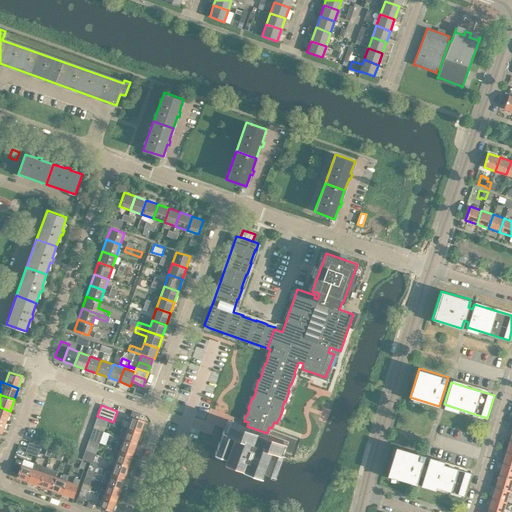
[(0,419),(6,422),(10,411),(0,407),(0,419)]
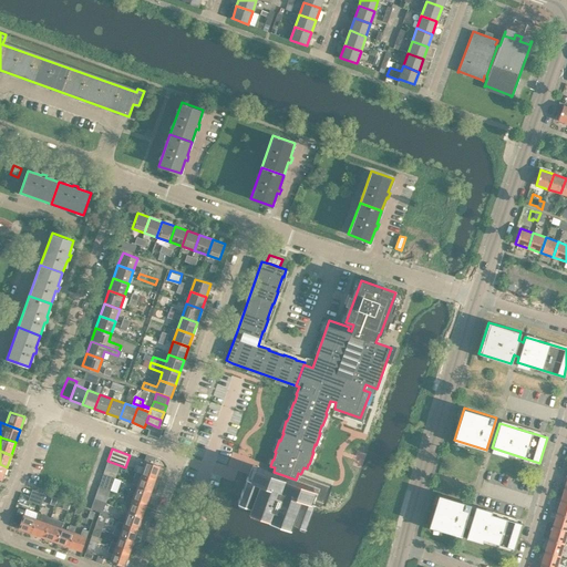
[(107,461),(103,474),(114,478),(120,465),(107,461)]
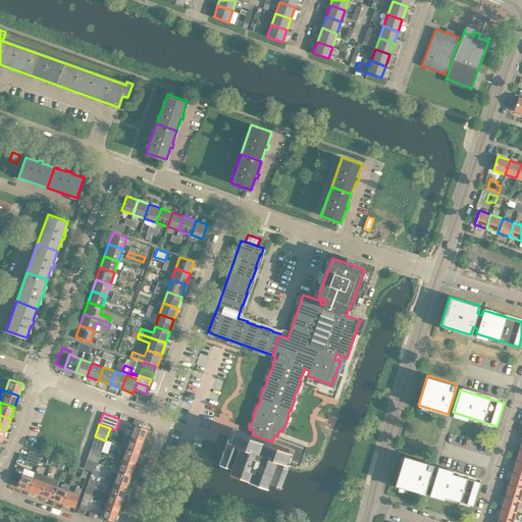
[(127,428),(125,433),(143,440),(147,428),(135,424),(133,430),(127,428)]
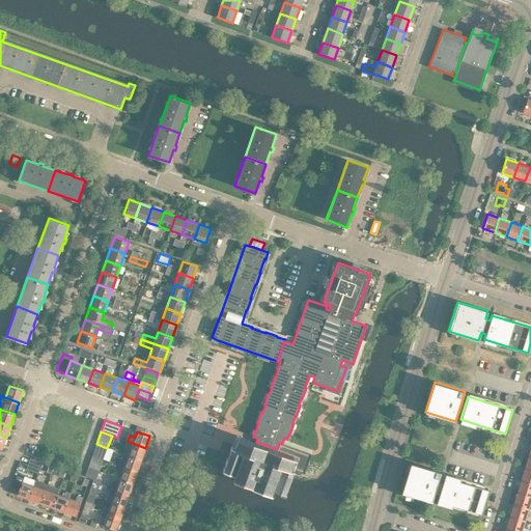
[(231,446),(223,470),(225,470),(225,468),(230,470),(230,472),(235,474),(233,479),(235,479),(236,476),(247,480),(246,483),(253,486),(262,490),(262,491),(273,494),(275,488),(281,491),(281,488),(287,491),(291,478),(295,470),(304,474),(311,453),(282,443),(281,444),(279,443),(277,449),(256,442),(241,437),(236,448),(231,446)]
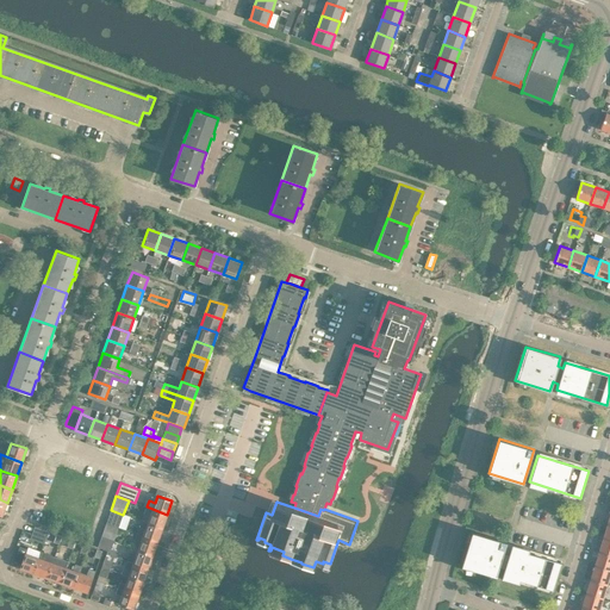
[(142,521),(148,523),(148,522),(162,528),(167,515),(147,506),(147,508),(142,521)]
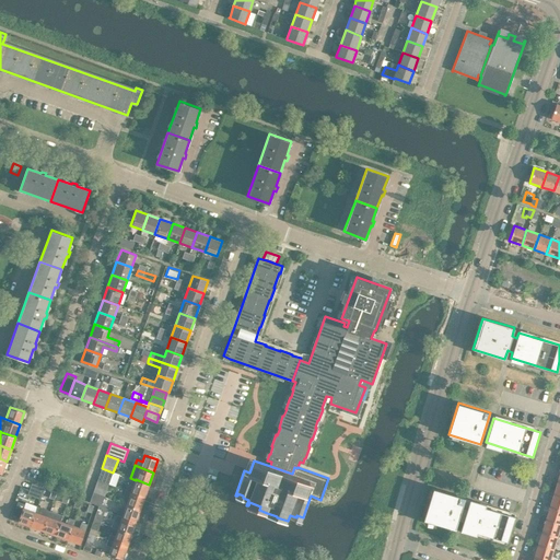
[(102,468),(97,480),(108,485),(113,473),(102,468)]
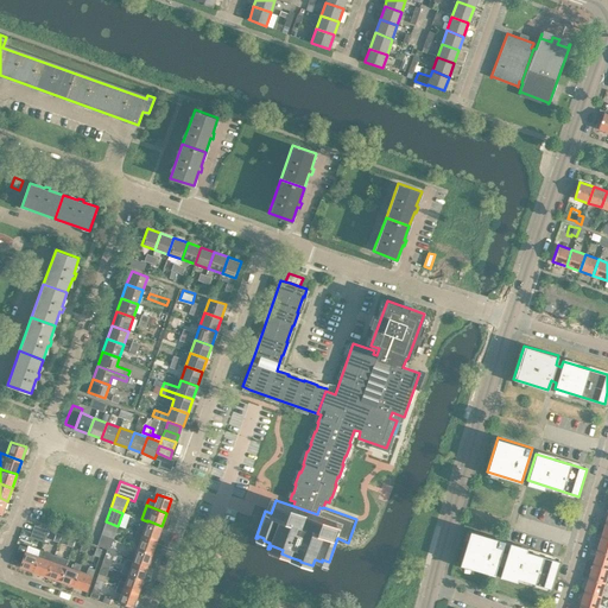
[(138,525),(135,532),(157,539),(162,526),(147,520),(147,521),(145,527),(138,525)]
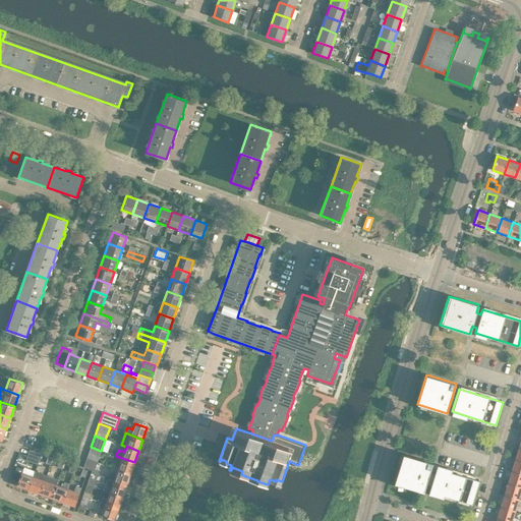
[(91,447),(87,458),(97,462),(101,451),(91,447)]
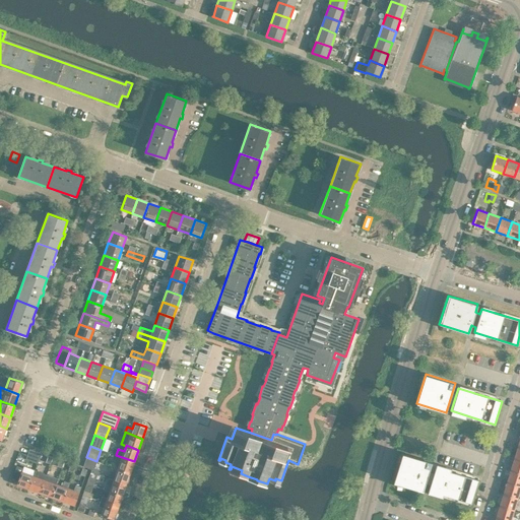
[(25,459),(38,463),(42,453),(29,449),(25,459)]
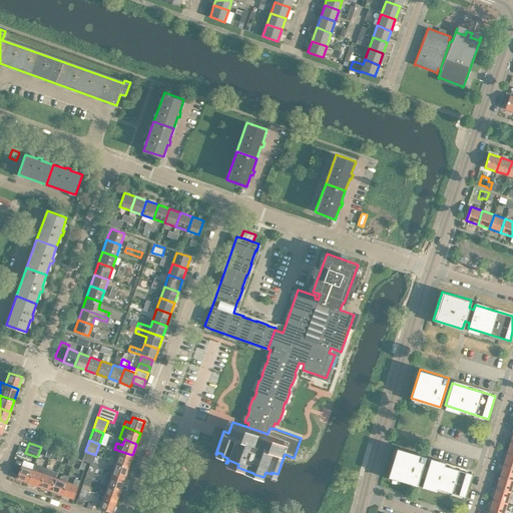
[(388,476),(417,485),(426,456),(397,447),(388,476)]
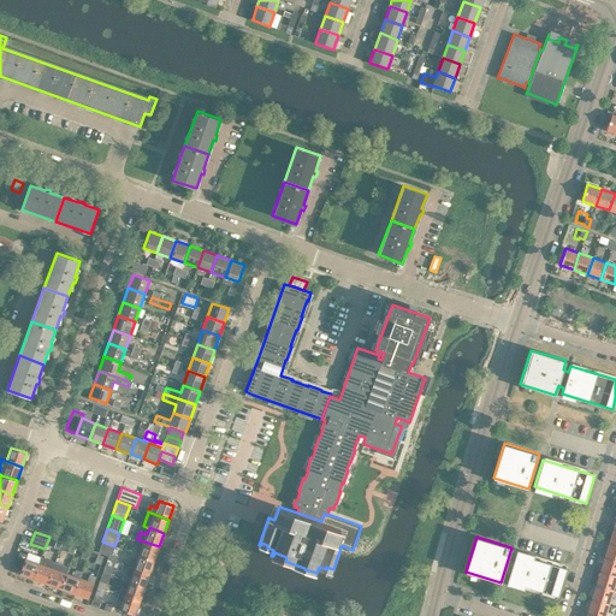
[(142,549),(140,555),(154,561),(159,546),(137,539),(135,546),(142,549)]
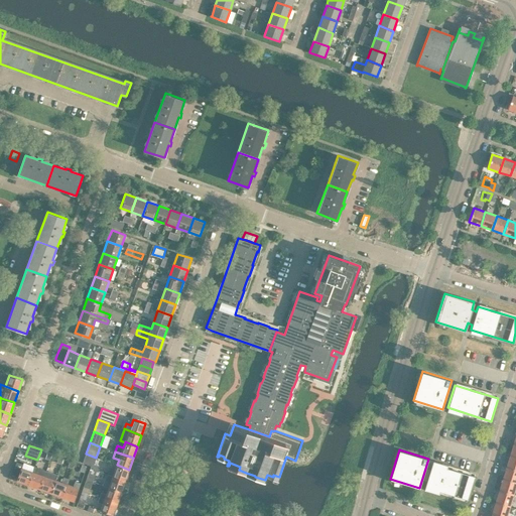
[(90,469),(95,470),(97,471),(98,466),(94,465),(96,458),(86,454),(83,463),(91,466),(90,469)]
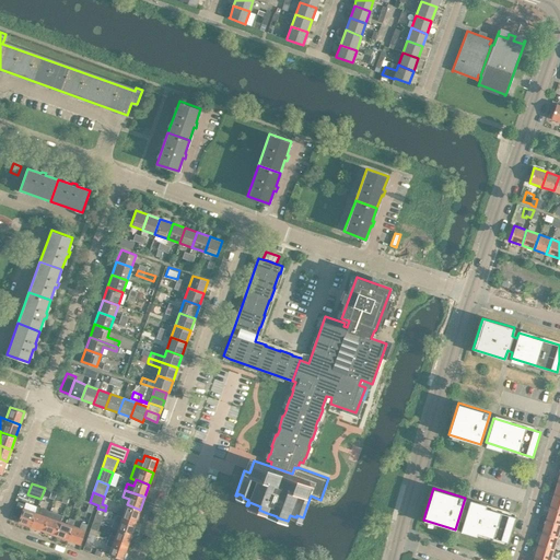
[(559,494),(553,493),(550,506),(559,509),(559,494)]
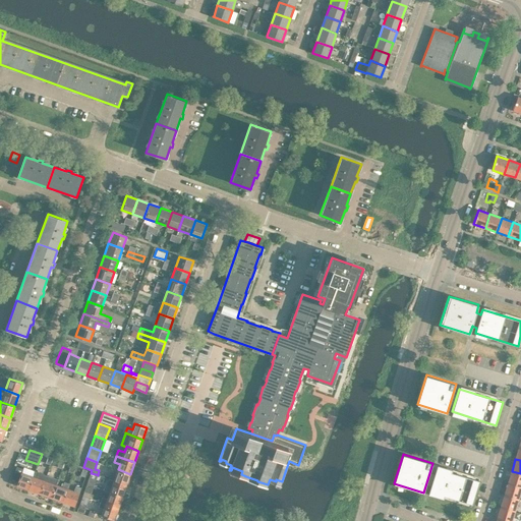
[(16,485),(29,489),(33,476),(21,472),(23,469),(16,467),(12,479),(18,481),(16,485)]
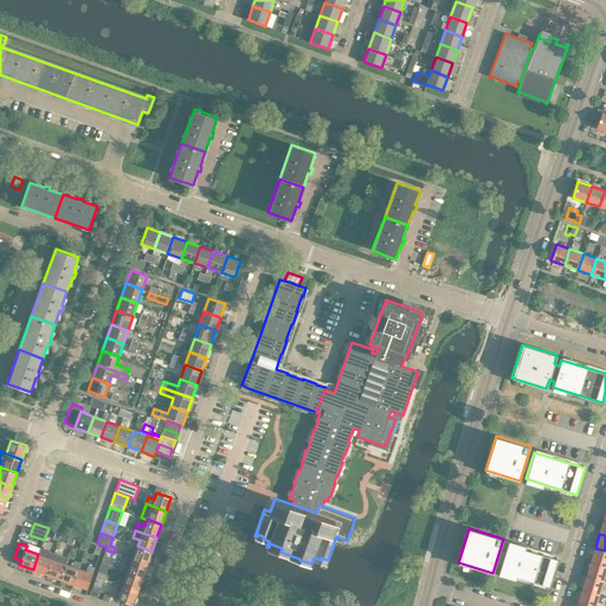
[(500,571),(549,586),(558,559),(508,543),(500,571)]
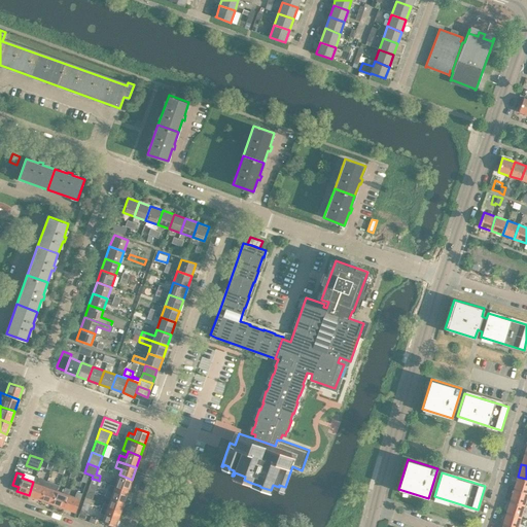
[(112,480),(110,485),(128,491),(132,480),(119,475),(116,482),(112,480)]
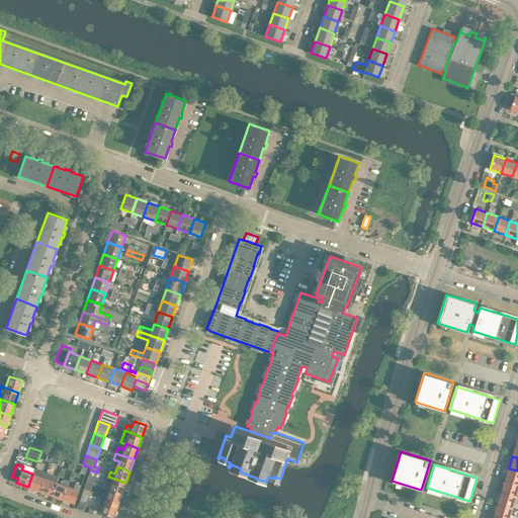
[(28,487),(39,491),(47,472),(34,468),(32,473),(28,487)]
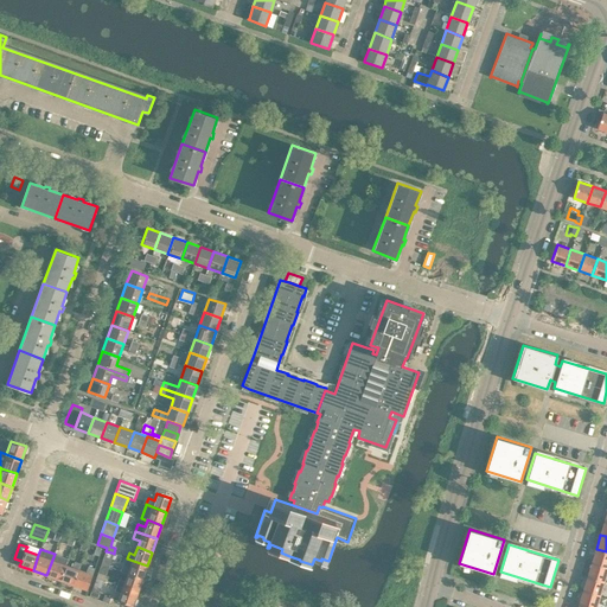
[(606,551),(596,549),(592,563),(606,567),(606,551)]
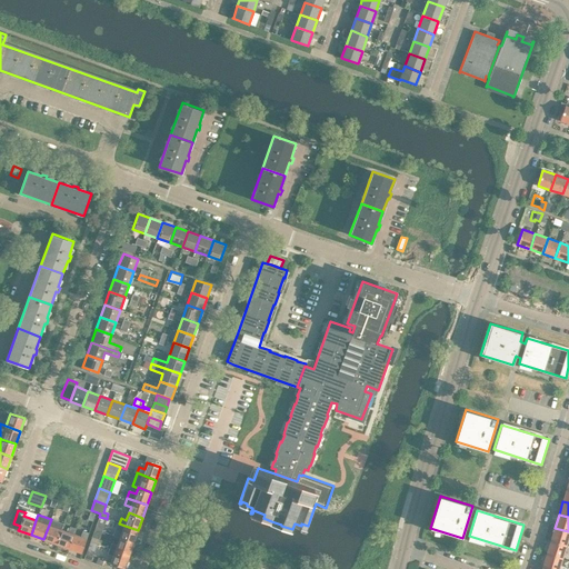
[(95,529),(101,531),(102,531),(103,527),(102,526),(105,518),(99,517),(95,529)]
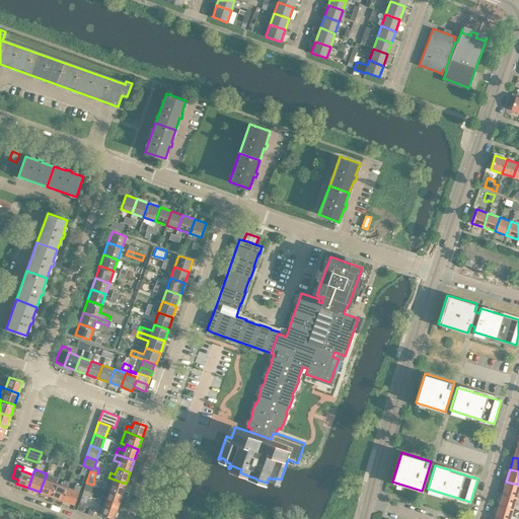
[(52,496),(56,484),(58,477),(47,473),(40,492),(52,496)]
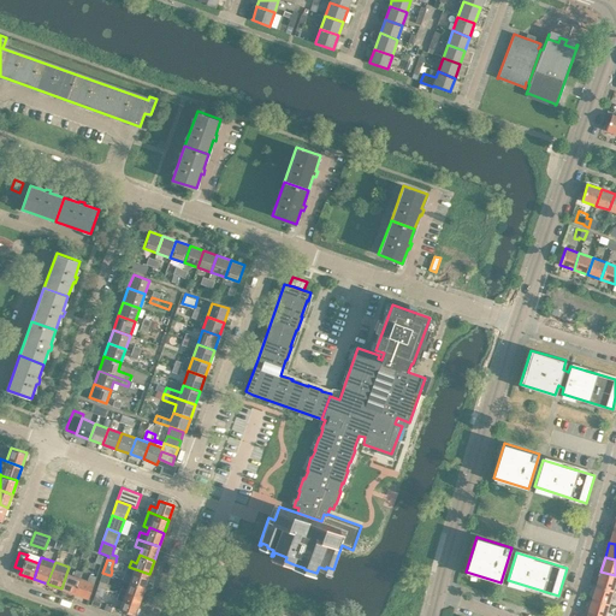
[(123,580),(130,582),(144,587),(149,574),(129,567),(126,573),(123,580)]
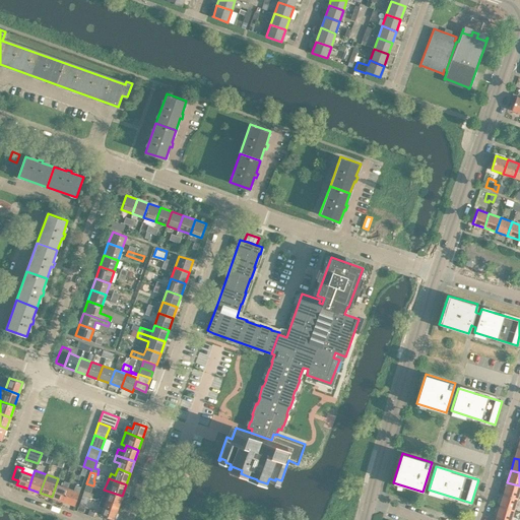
[(52,497),(63,501),(68,489),(69,483),(64,481),(62,486),(56,484),(52,497)]
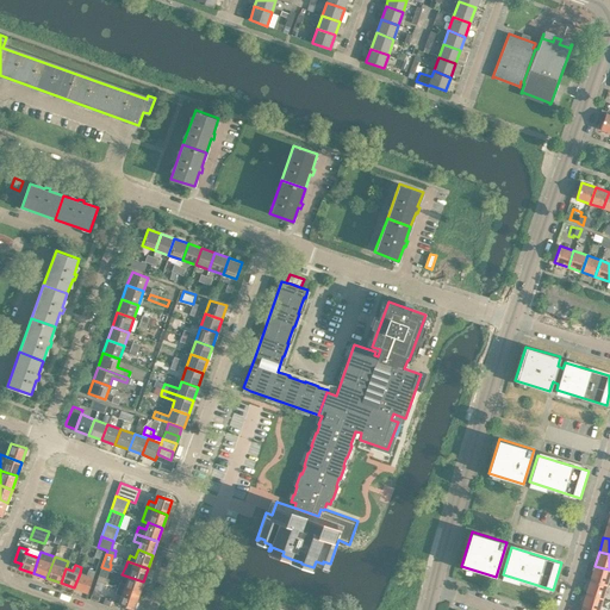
[(609,570),(595,566),(590,579),(607,585),(609,573),(609,570)]
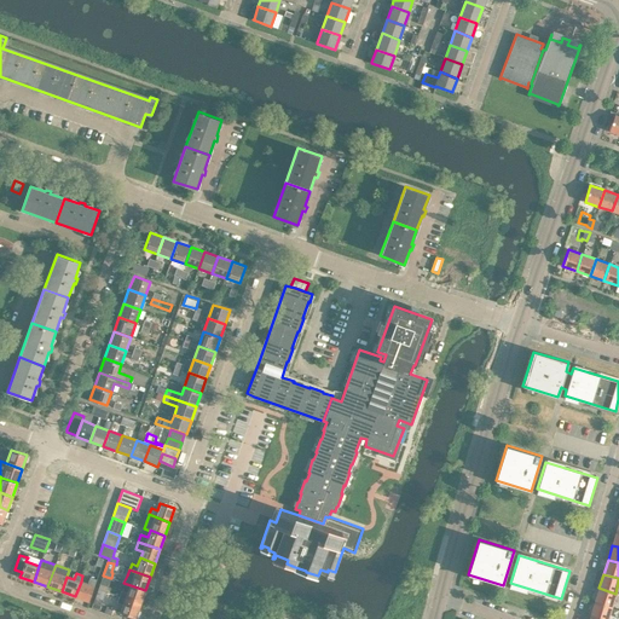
[(81,582),(75,596),(88,601),(97,579),(91,578),(88,584),(81,582)]
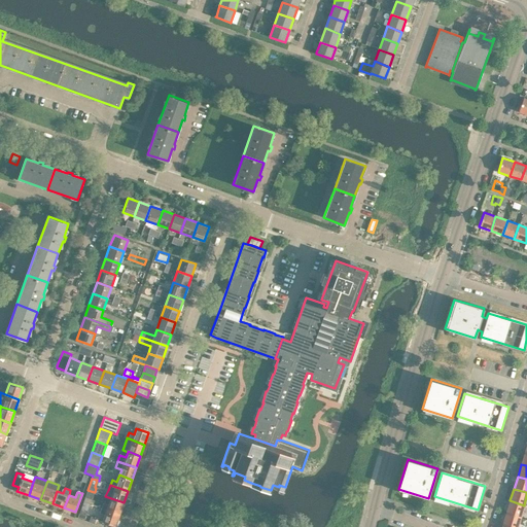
[(103,503),(102,508),(119,515),(124,502),(111,498),(108,504),(103,503)]
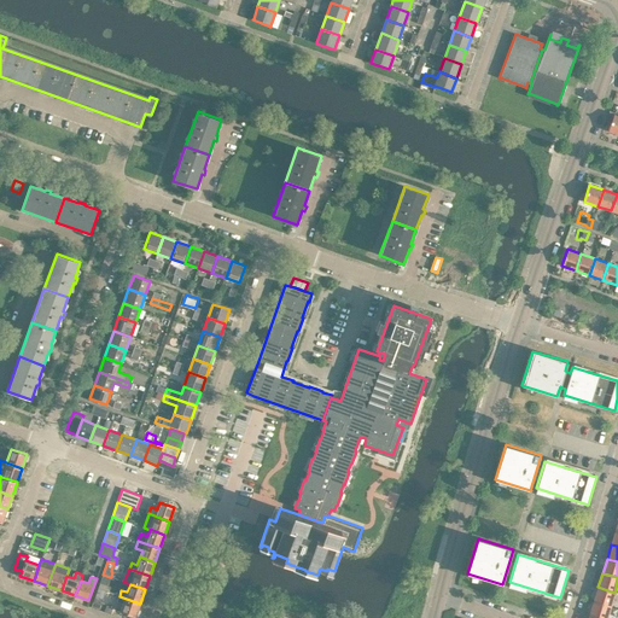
[(598,587),(594,601),(611,606),(614,593),(598,587)]
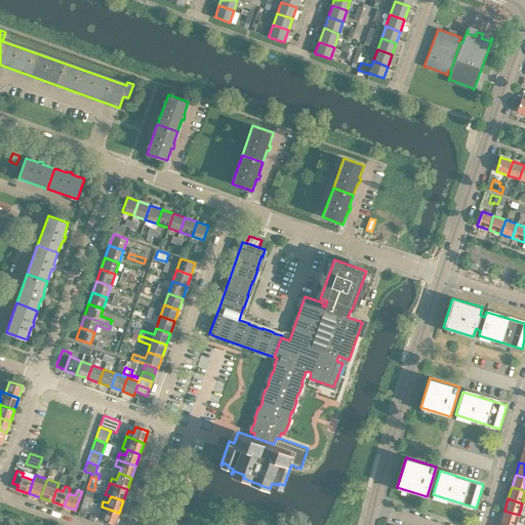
[(83,499),(81,507),(87,509),(90,501),(83,499)]
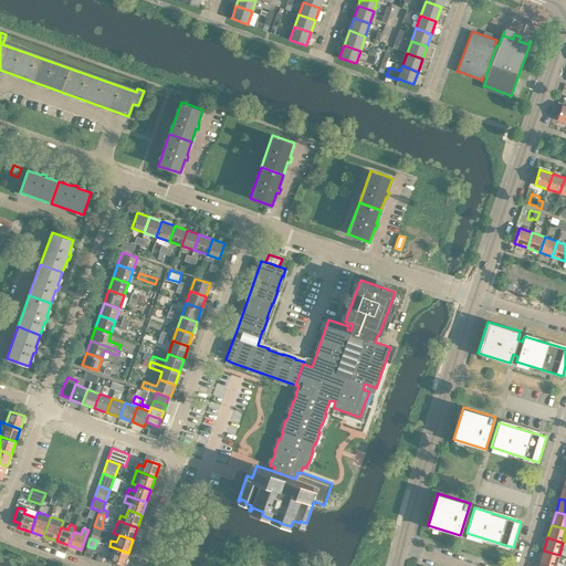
[(128,553),(109,546),(107,551),(113,553),(109,561),(124,565),(128,553)]
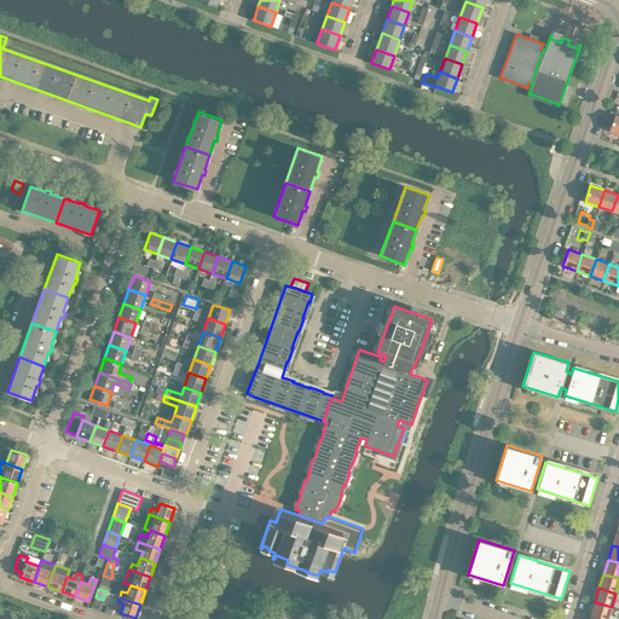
[(595,602),(590,617),(599,618),(607,618),(612,607),(595,602)]
